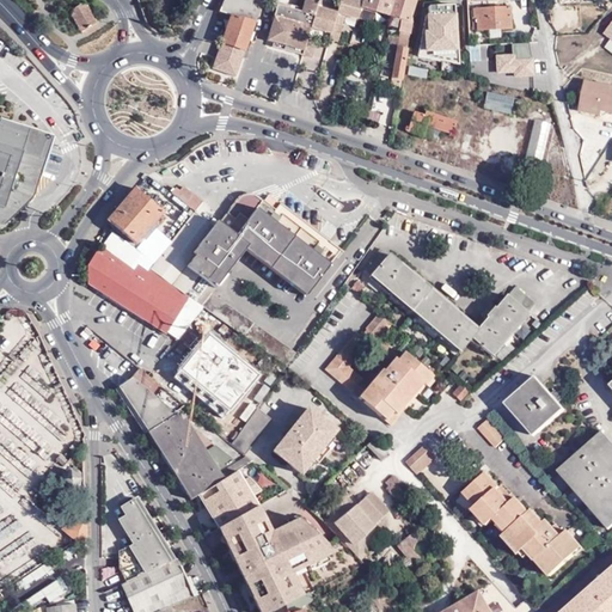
[(222,0),(219,11),(232,16),(224,43),(246,50),(259,16),(261,16),(265,0),(222,0)]
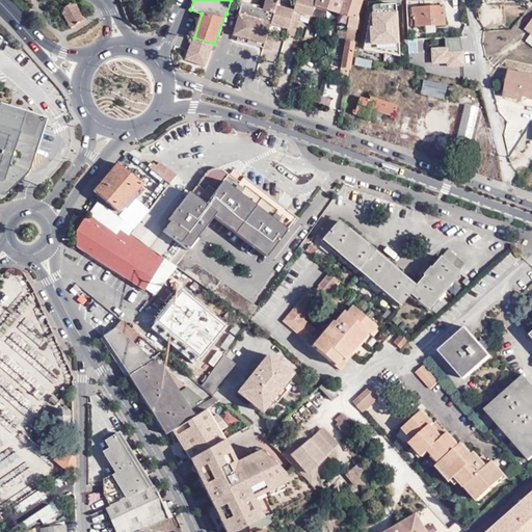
[(269,32),(272,22),(277,5),(278,0),(265,0),(264,7),(244,2),(244,1),(234,33),(239,35),(238,38),(265,46),(269,32)]
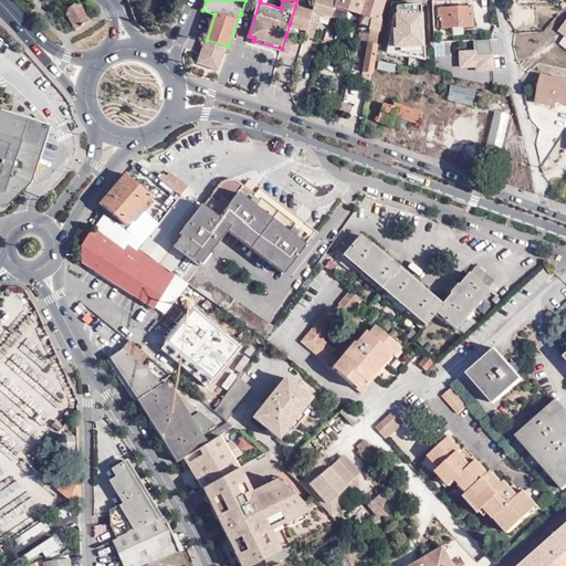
[(335,7),(336,0),(316,0),(314,9),(333,16),(335,7)]
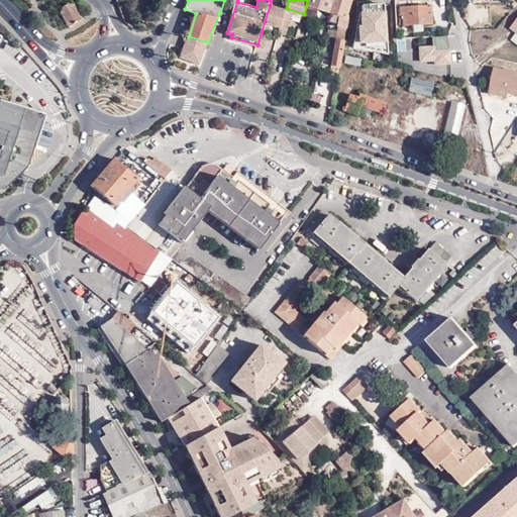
[(344,37),(345,31),(351,0),(307,0),(306,6),(319,10),(331,13),(330,16),(340,20),(338,28),(332,28),(330,35),(344,39),(344,37)]
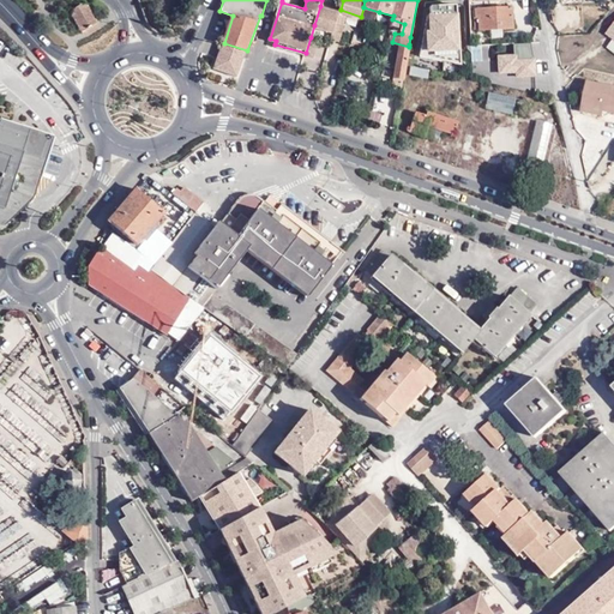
[(461,58),(457,0),(451,0),(423,1),(426,59),(461,58)]
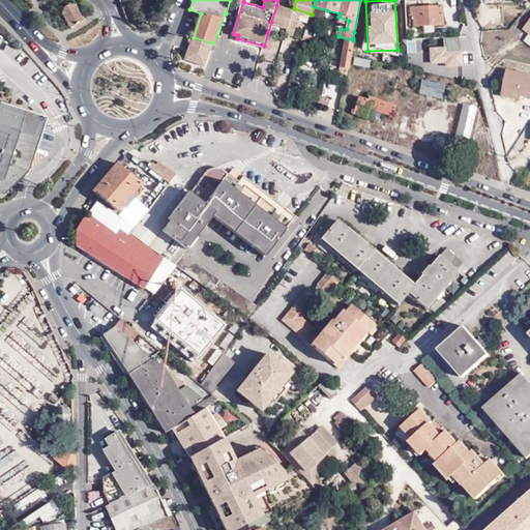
[(65,5),(63,11),(71,26),(85,18),(77,4),(69,2),(65,5)]
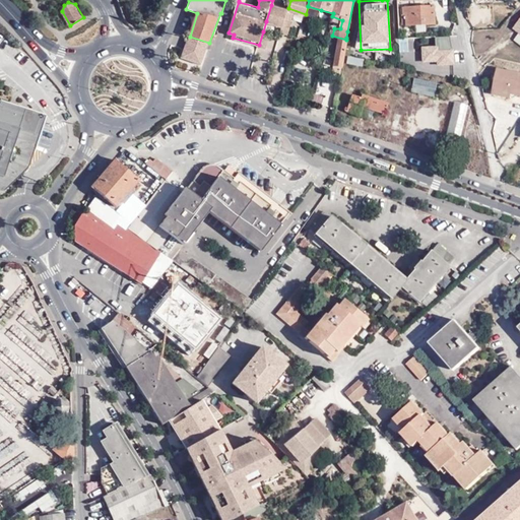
[(266,21),(283,25),(286,13),(287,10),(271,5),(266,21)]
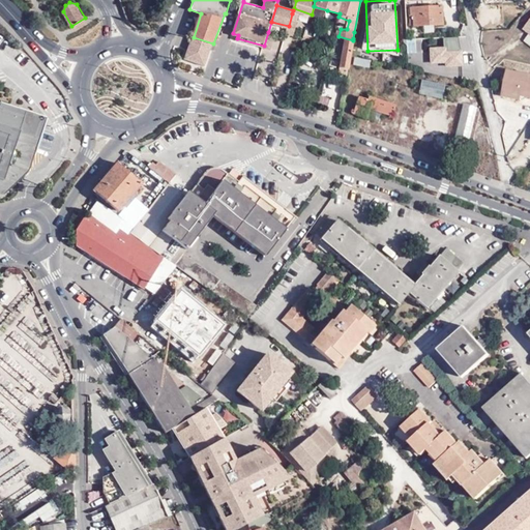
[(441,5),(411,7),(412,26),(442,23),(441,5)]
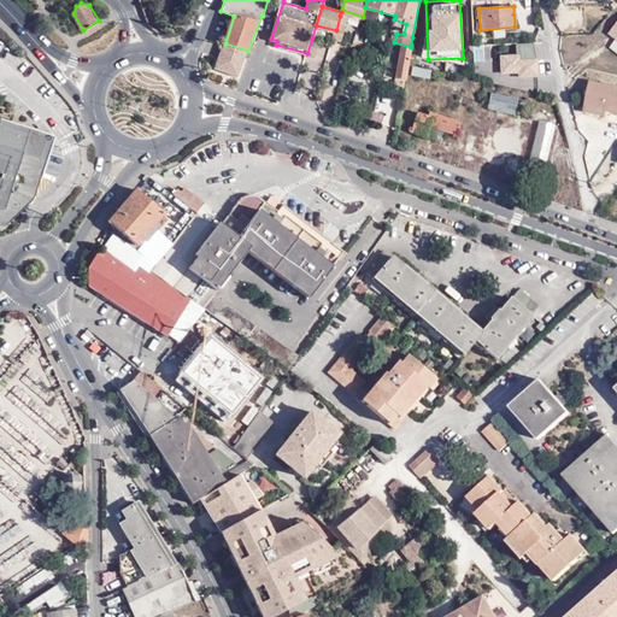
[(381,12),(365,7),(363,17),(378,22),(381,12)]
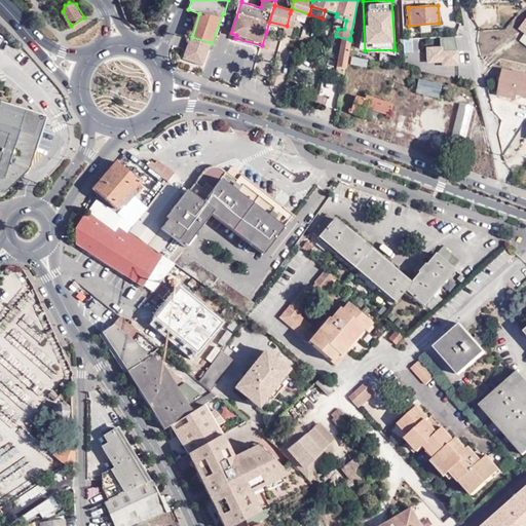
[(298,15),(290,13),(287,26),(295,28),(298,15)]
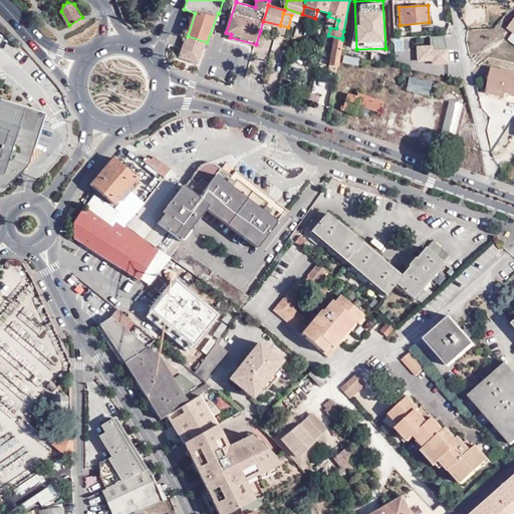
[(267,34),(260,31),(256,44),(264,46),(267,34)]
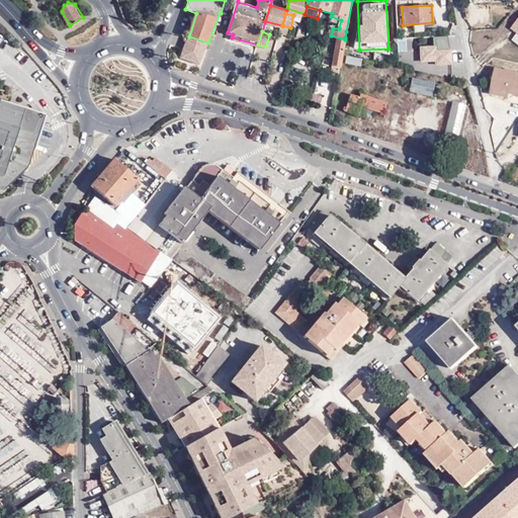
[(340,65),(345,39),(331,35),(325,54),(334,56),(332,63),(340,65)]
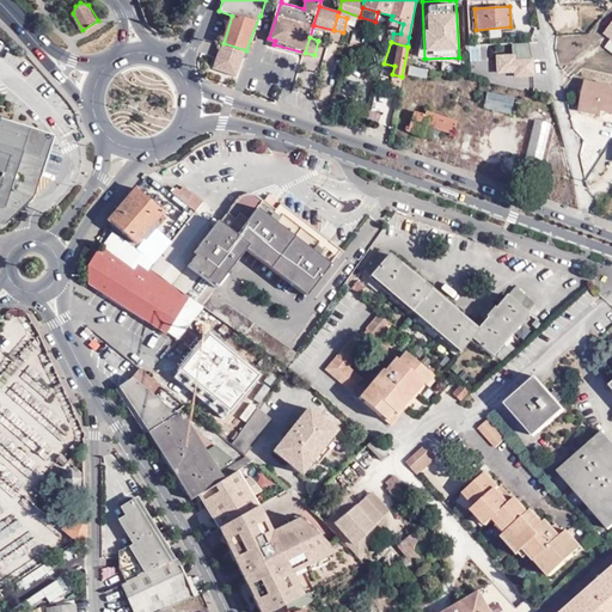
[(513,53),(495,54),(496,75),(533,73),(531,42),(512,42),(513,53)]
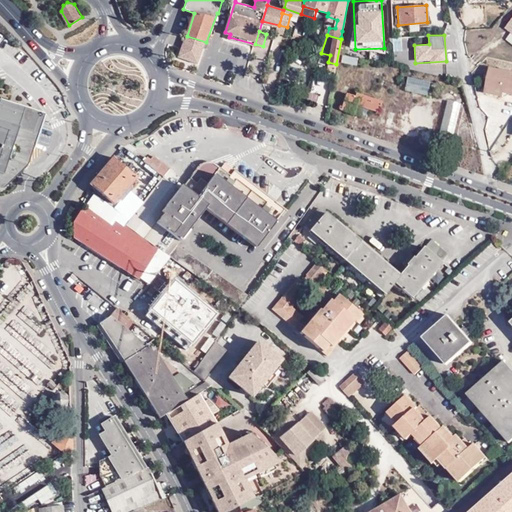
[(198,64),(206,42),(187,36),(179,58),(198,64)]
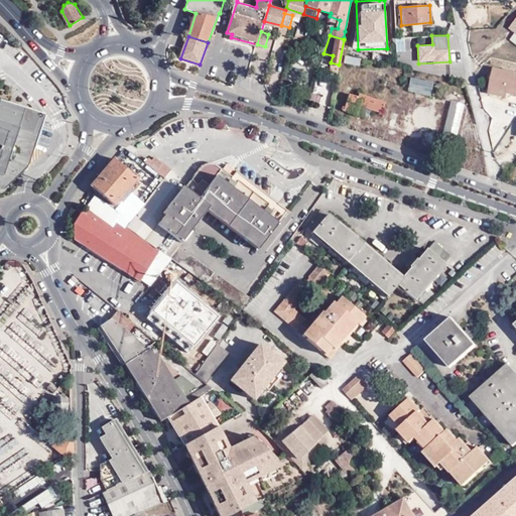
[(347,55),(346,63),(360,65),(361,57),(347,55)]
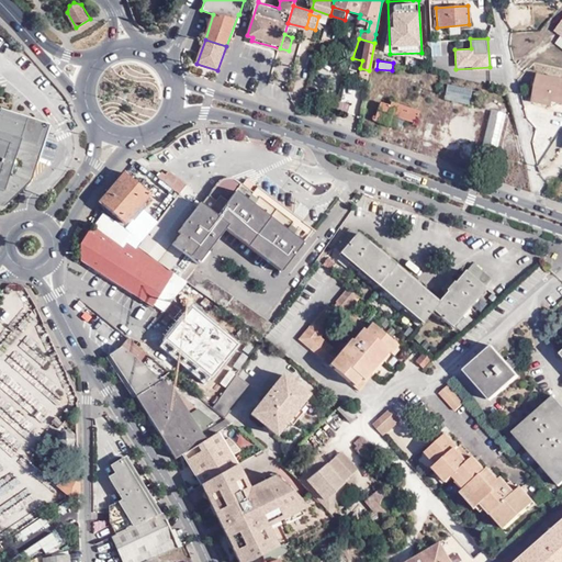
[(561,79),(539,75),(534,97),(554,101),(561,102),(561,79)]
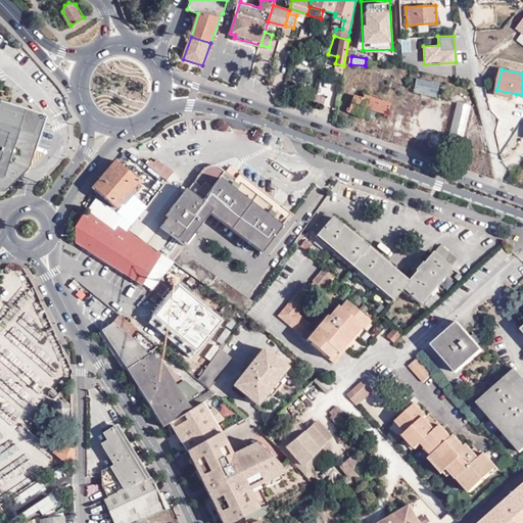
[(436,83),(438,76),(421,73),(419,79),(436,83)]
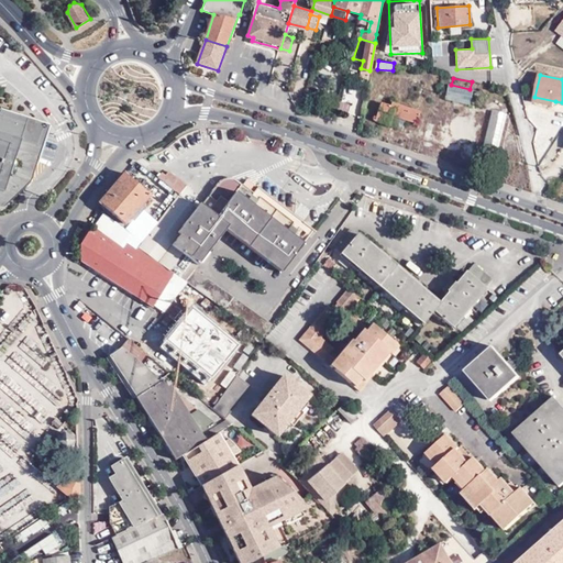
[(474,90),(470,89),(451,85),(450,85),(446,100),(465,105),(470,106),(474,90)]
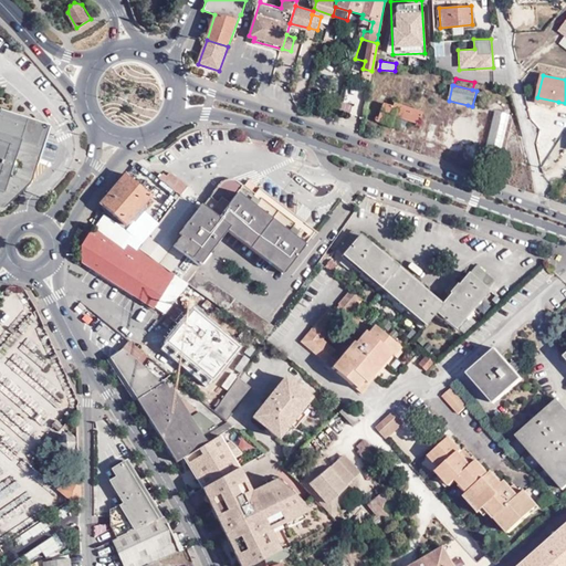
[(485,88),(478,94),(482,102),(491,97),(485,88)]
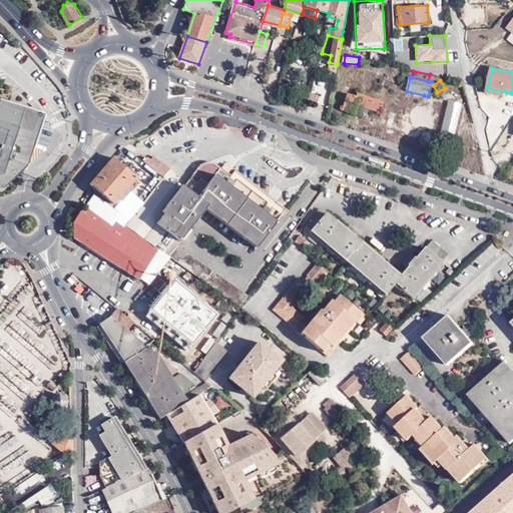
[(486,92),(504,97),(506,92),(487,88),(486,92)]
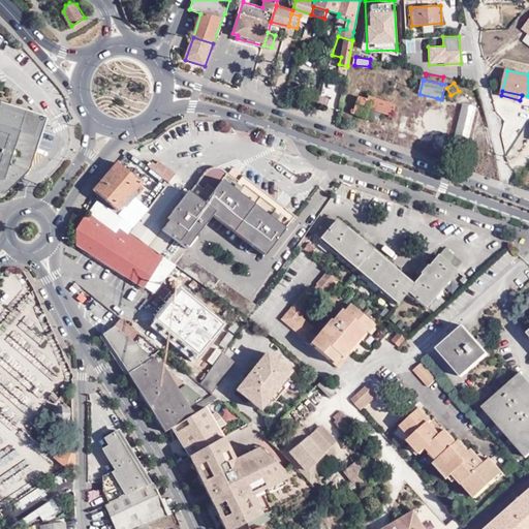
[(419,94),(409,92),(407,98),(442,106),(443,100),(441,99),(437,98),(419,94)]
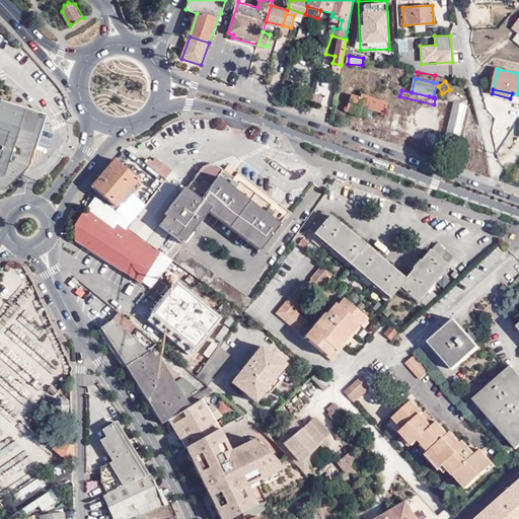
[(274,95),(279,103),(282,92),(278,91),(274,95)]
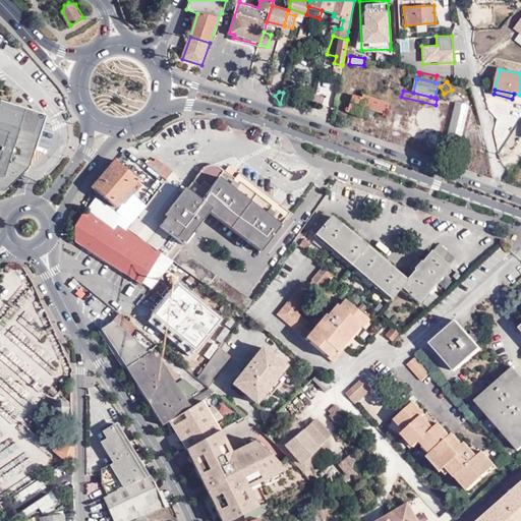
[(360,115),(363,107),(370,109),(387,113),(389,103),(363,96),(361,99),(352,97),(349,106),(345,108),(344,110),(360,115)]
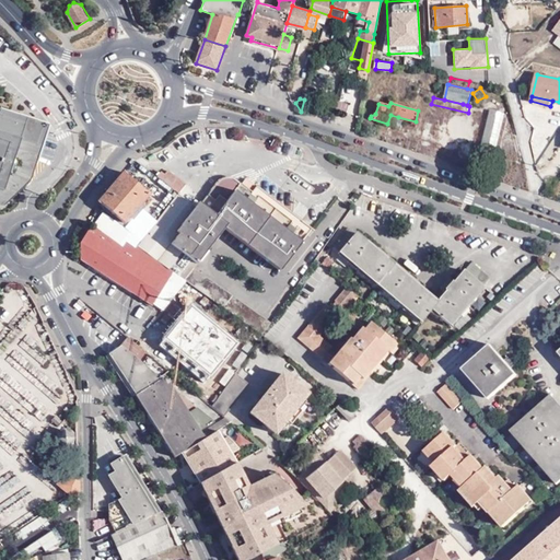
[(504,114),(489,109),(480,149),(496,152),(504,114)]
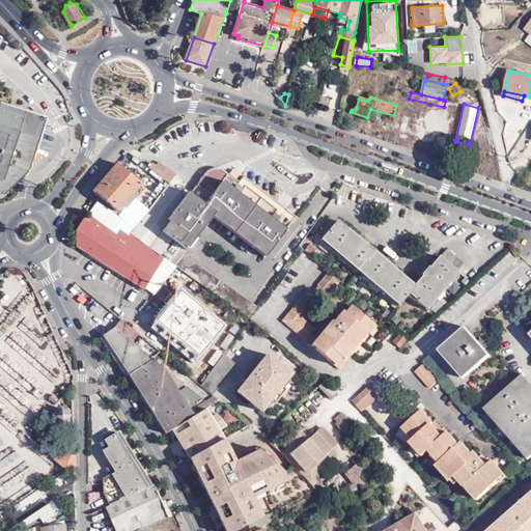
[(0,191),(2,192),(5,182),(10,184),(25,170),(42,120),(0,106),(0,191)]
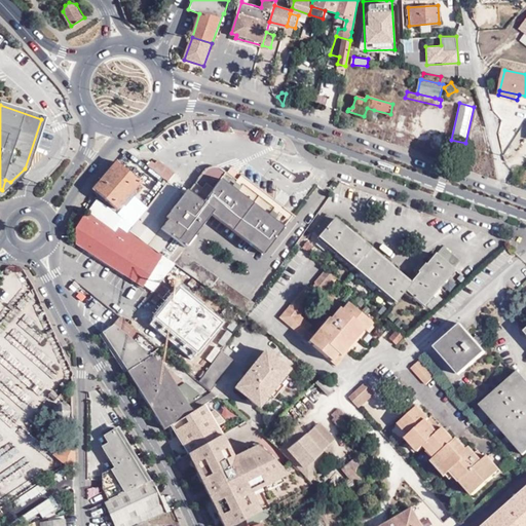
[(372,118),(374,110),(367,108),(364,116),(372,118)]
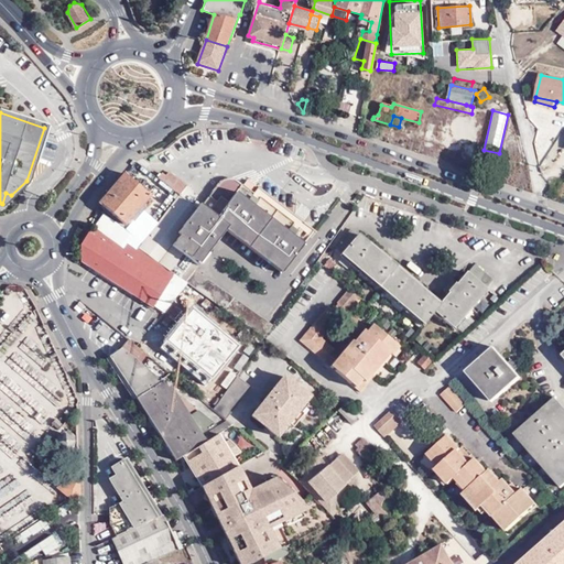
[(554,125),(549,133),(556,139),(562,130),(554,125)]
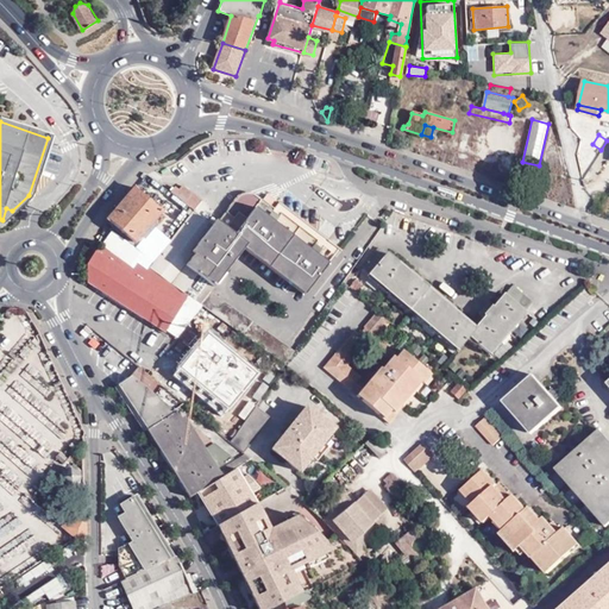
[(169,193),(173,195),(190,209),(194,212),(201,201),(182,187),(179,190),(174,188),(169,193)]
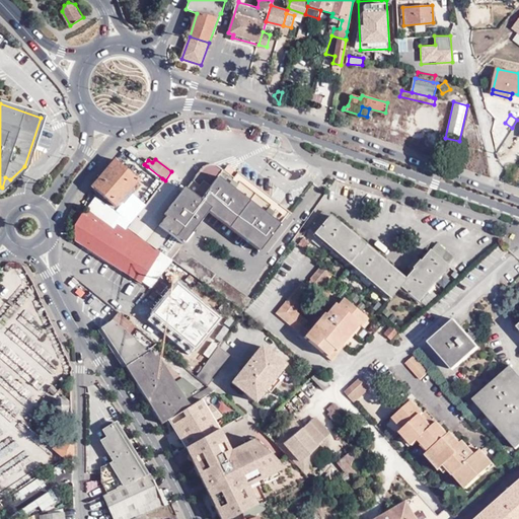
[(136,179),(114,160),(92,187),(114,207),(129,190),(144,202),(162,178),(147,166),(136,179)]
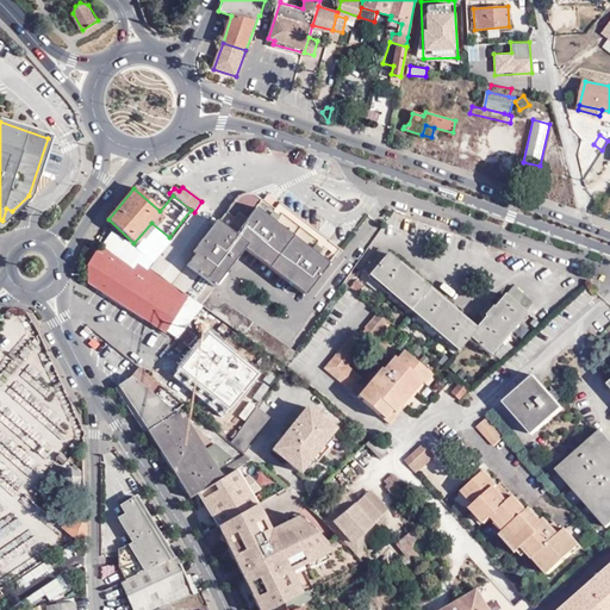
[(151,269),(188,296),(203,306),(203,307),(285,363),(292,352),(209,292),(228,267),(222,262),(232,249),(237,254),(242,249),(303,296),(337,250),(278,204),(273,211),(253,195),(249,195),(244,195),(241,197),(238,198),(236,199),(215,228),(193,255),(173,240),(167,248),(156,263),(151,269)]
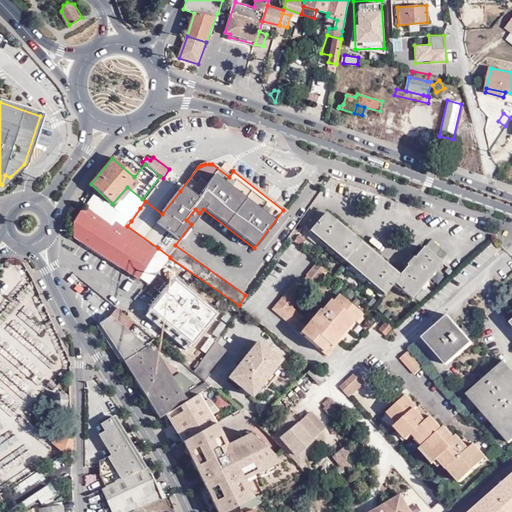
[(163,178),(160,176),(142,199),(145,201),(163,178)]
